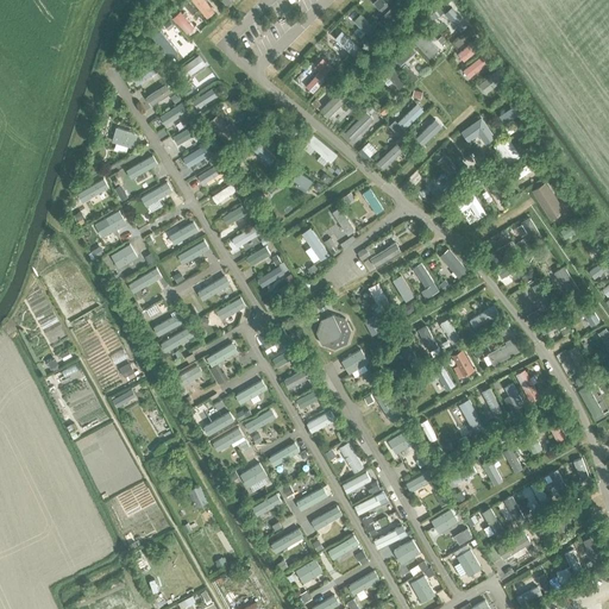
[(215,10),(206,0),(193,0),(207,17),(215,10)]
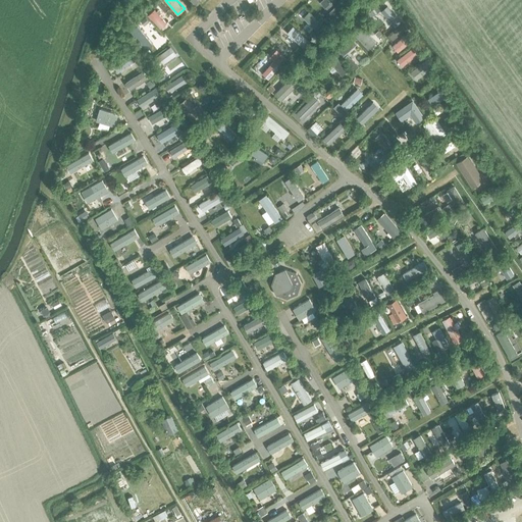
[(328,0),(322,0),(320,3),(336,19),(343,14),(328,0)]
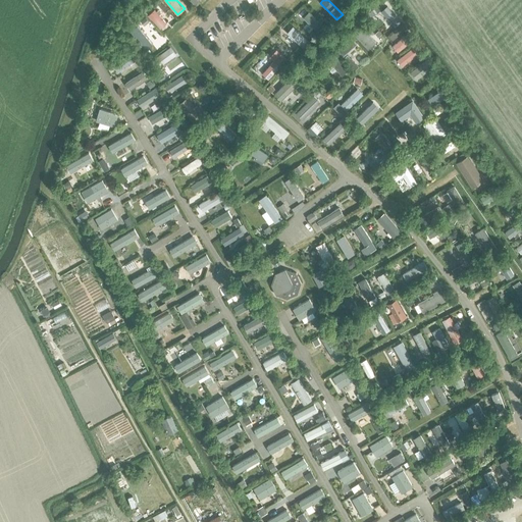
[(382,10),(381,10),(395,27),(401,21),(387,5),(382,10)]
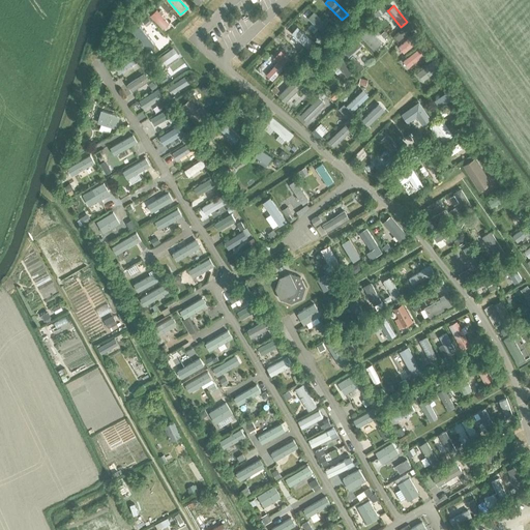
[(171,22),(155,7),(149,13),(163,29),(171,22)]
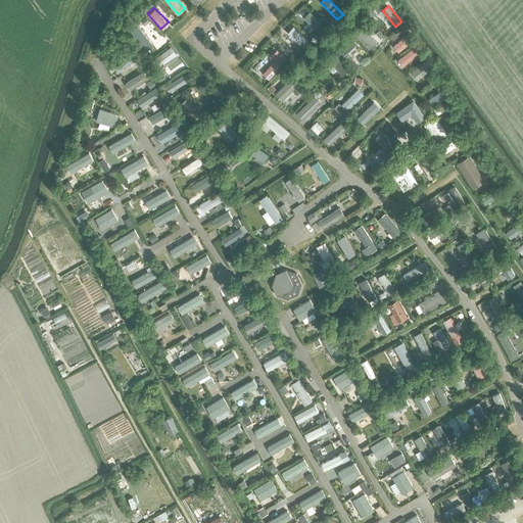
[(325,26),(310,10),(303,17),(319,32),(325,26)]
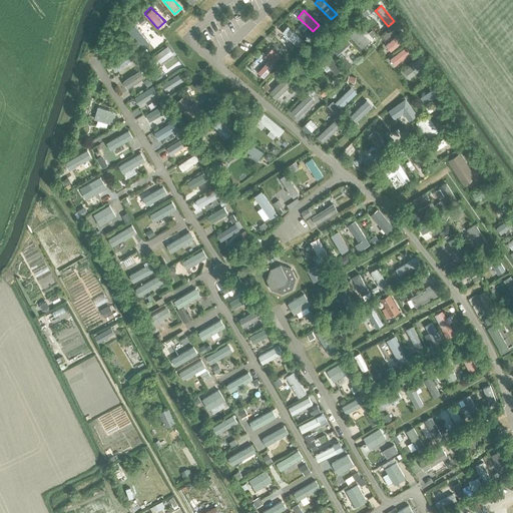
[(322,16),(317,20),(322,25),(327,20),(322,16)]
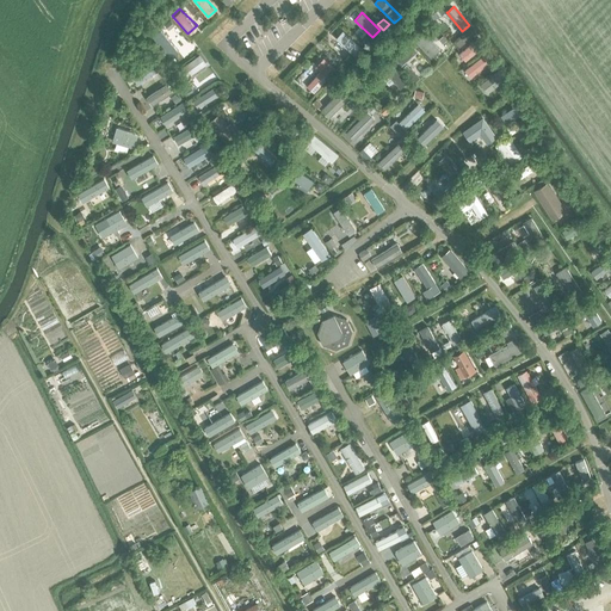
[(153,37),(167,57),(176,50),(160,31),(153,37)]
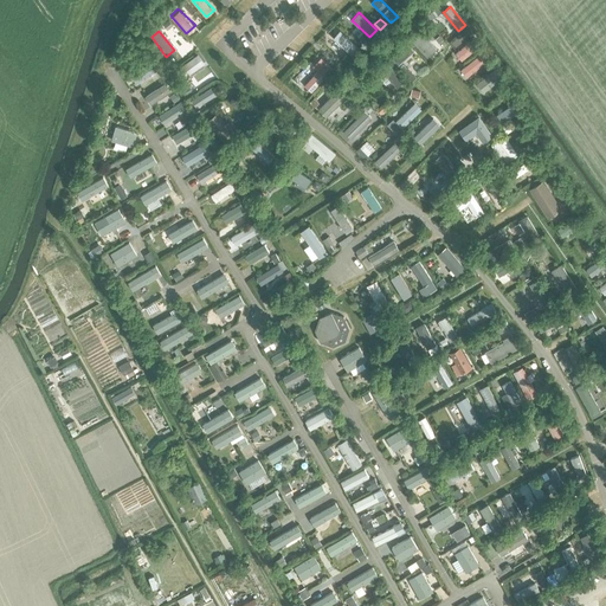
[(362,46),(345,31),(337,39),(355,53),(362,46)]
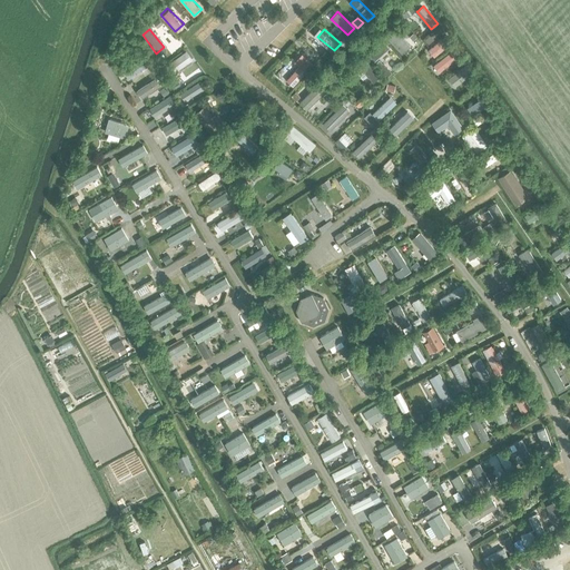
[(448,35),(429,49),(434,56),(453,41),(448,35)]
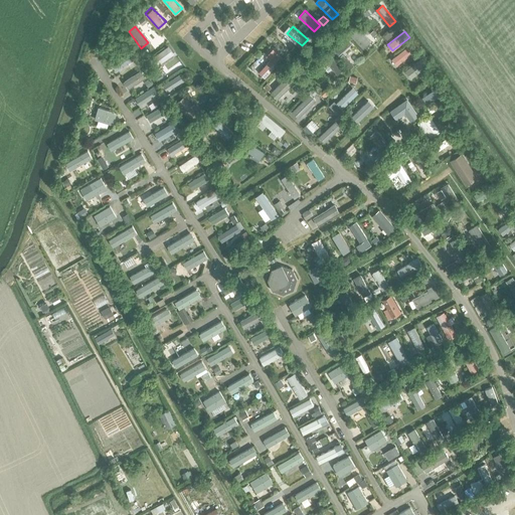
[(371,45),(360,32),(355,37),(367,49),(371,45)]
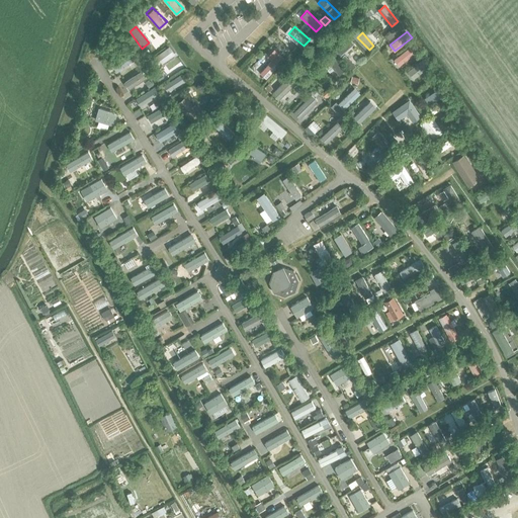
[(391,32),(385,36),(390,40),(395,36),(391,32)]
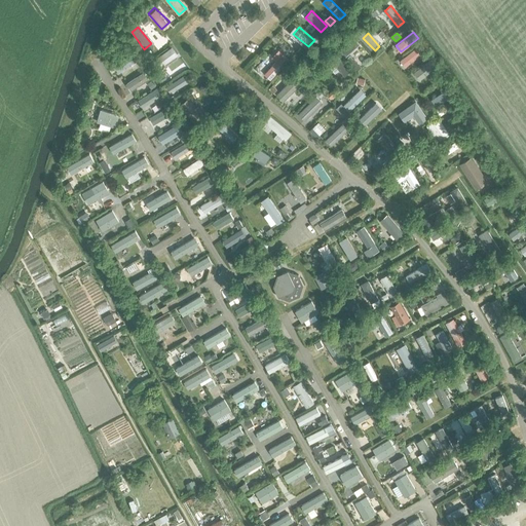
[(349,51),(360,42),(353,35),(343,44),(349,51)]
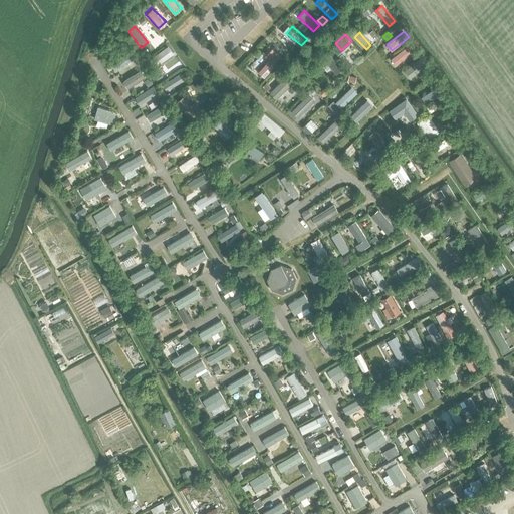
[(153,56),(159,65),(175,53),(169,44),(153,56)]
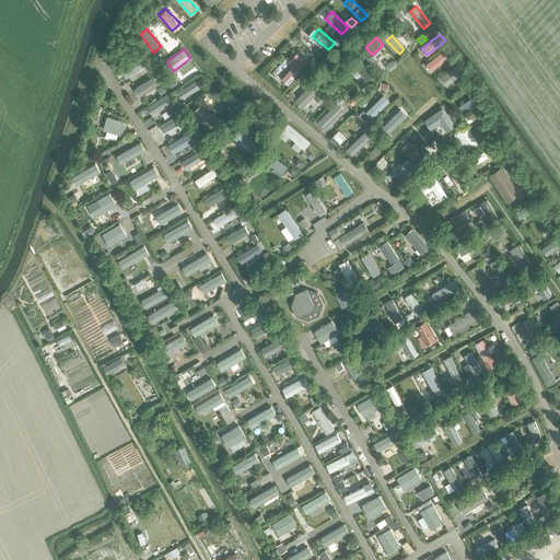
[(450,48),(445,51),(450,57),(447,58),(448,60),(453,66),(459,60),(455,56),(450,48)]
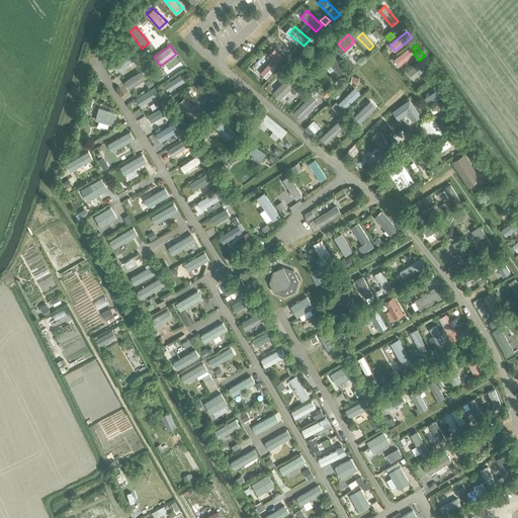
[(296,47),(292,51),(297,56),(301,52),(296,47)]
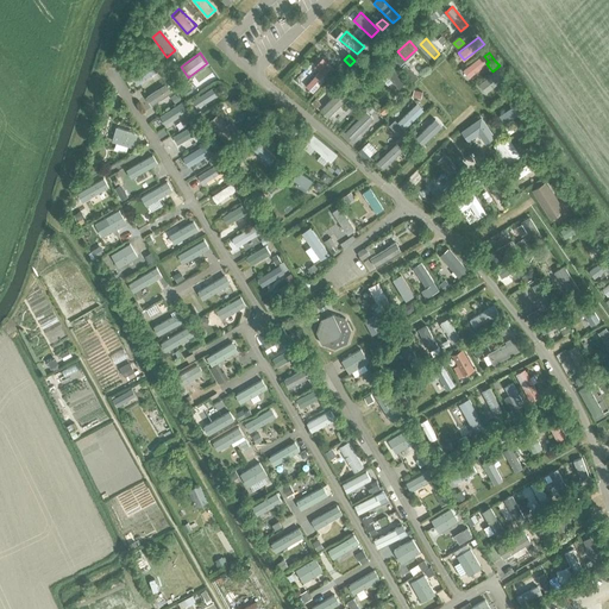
[(483,55),(464,69),(470,77),(489,62),(483,55)]
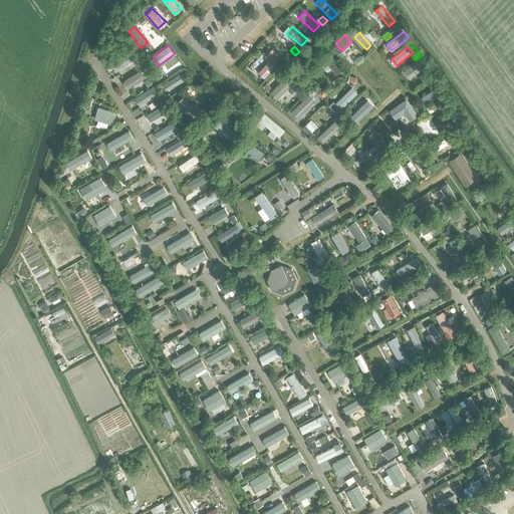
[(132,51),(115,61),(119,68),(137,57),(132,51)]
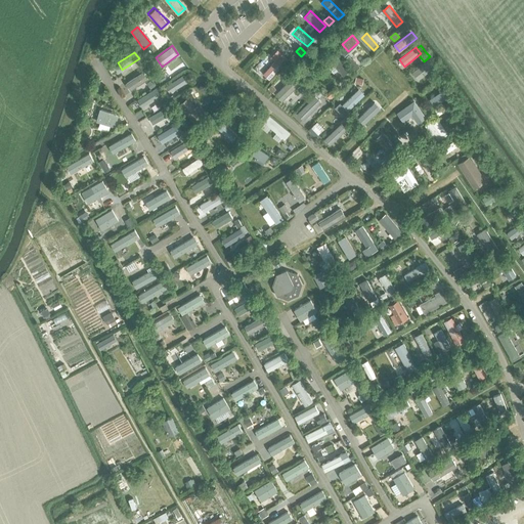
[(289,58),(282,52),(264,73),(270,79),(289,58)]
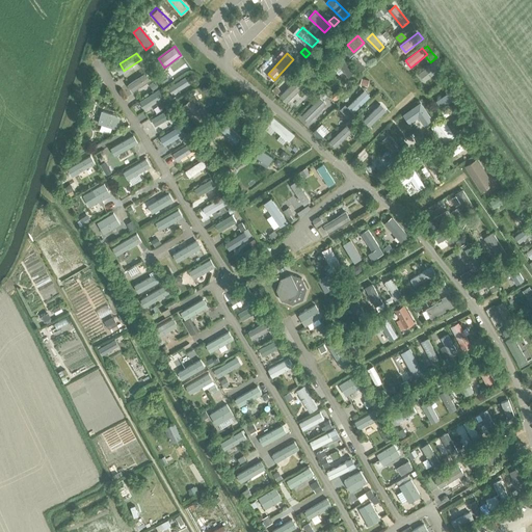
[(339,53),(334,58),(349,76),(355,71),(339,53)]
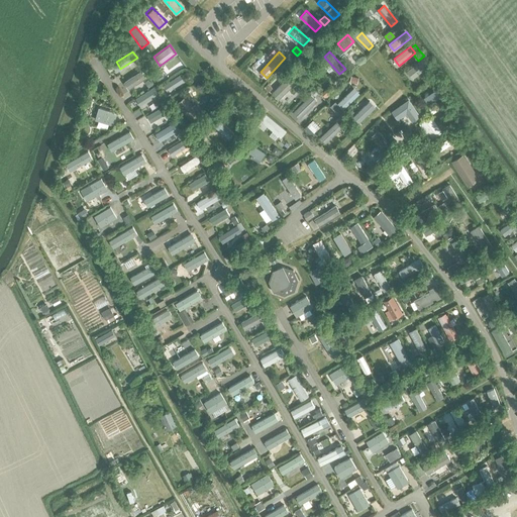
[(424,58),(408,71),(413,78),(430,65),(424,58)]
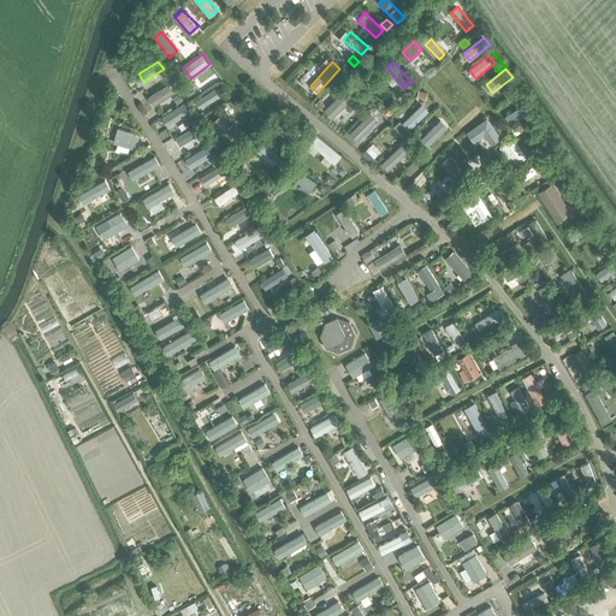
[(170,82),(148,96),(153,105),(176,92),(170,82)]
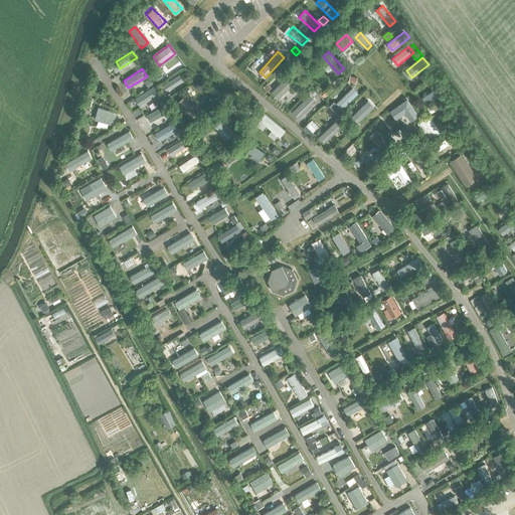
[(160,71),(154,75),(158,81),(164,77),(160,71)]
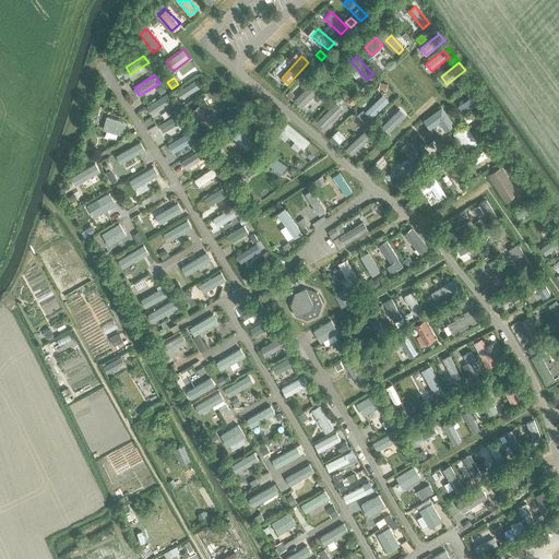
[(313,80),(293,100),(300,107),(321,87),(313,80)]
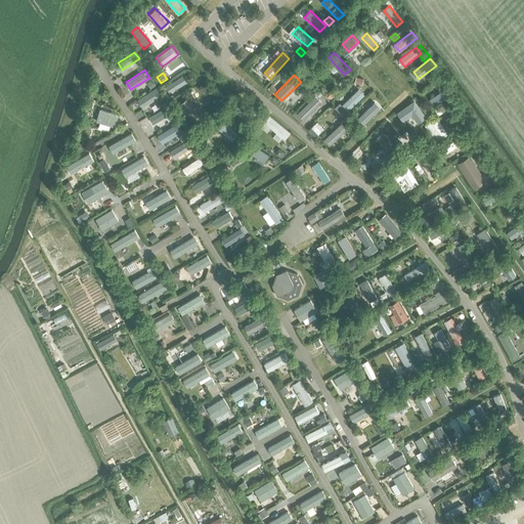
[(177,79),(164,88),(167,93),(168,94),(186,82),(182,76),(177,79)]
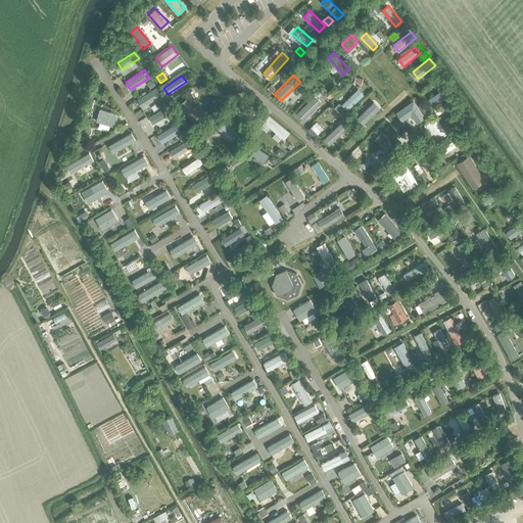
[(152,80),(147,84),(150,89),(155,85),(152,80)]
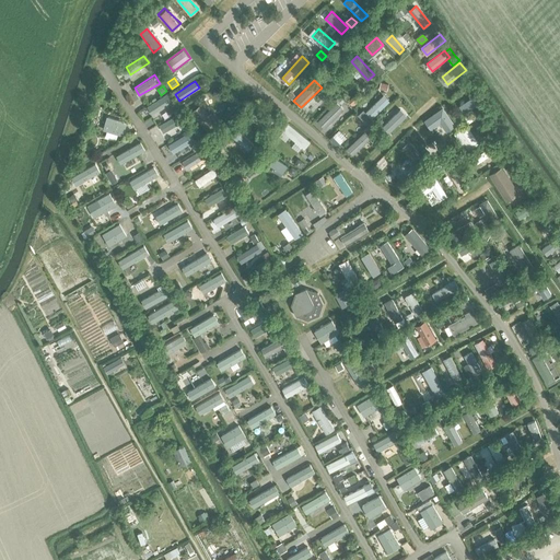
[(358,92),(349,102),(353,106),(363,97),(358,92)]
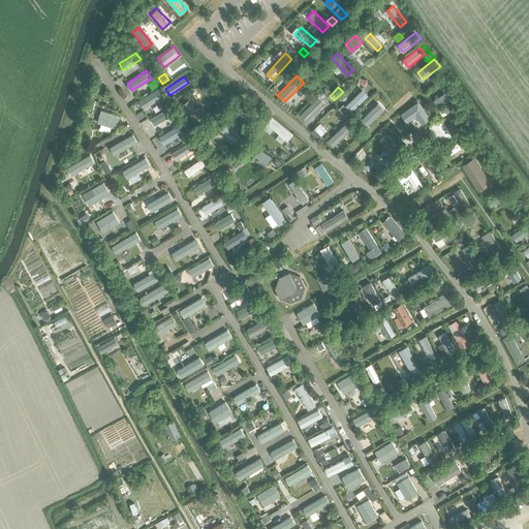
[(142,98),(146,105),(163,95),(158,88),(142,98)]
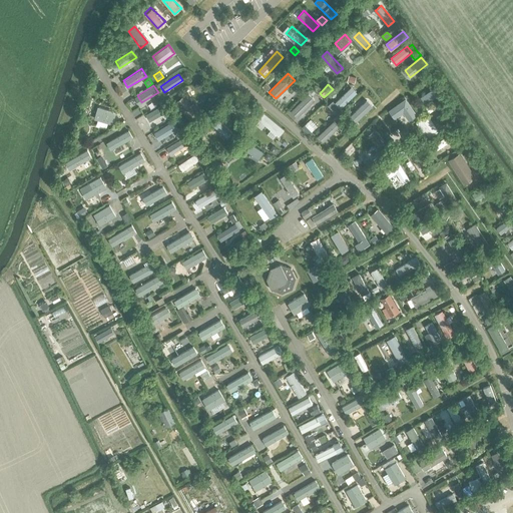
[(439,85),(424,95),(428,101),(444,91),(439,85)]
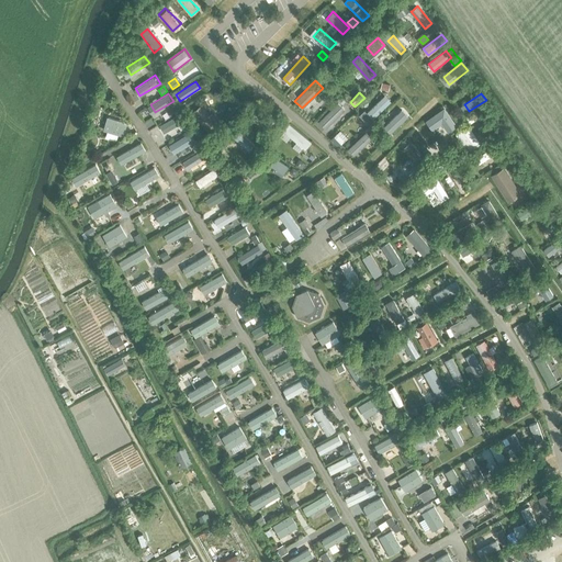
[(373,119),(392,101),(385,94),(368,112),(373,119)]
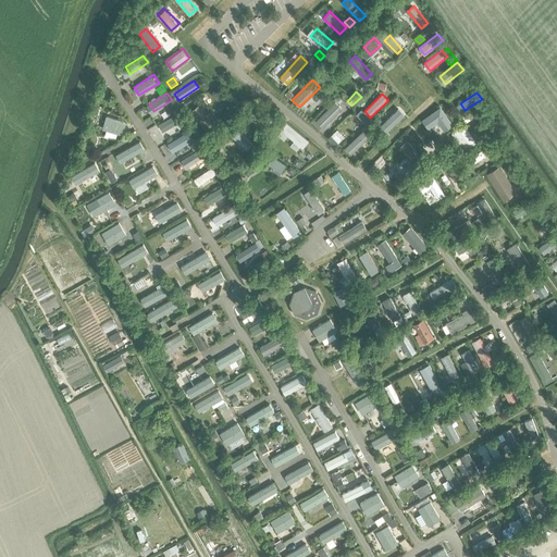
[(335,101),(316,120),(323,127),(343,108),(335,101)]
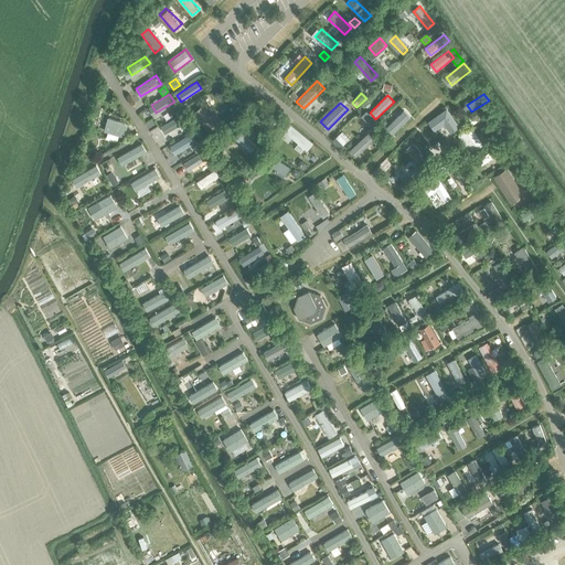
[(178,107),(169,114),(171,118),(181,112),(178,107)]
